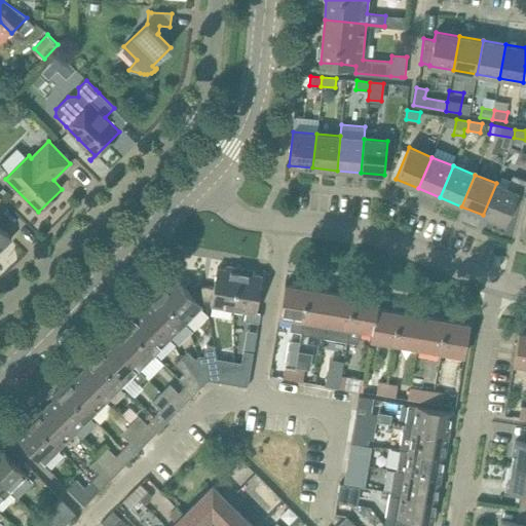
[(496,183),(483,215),(505,224),(516,198),(523,201),(525,185),(525,180),(514,176),(508,188),(496,183)]
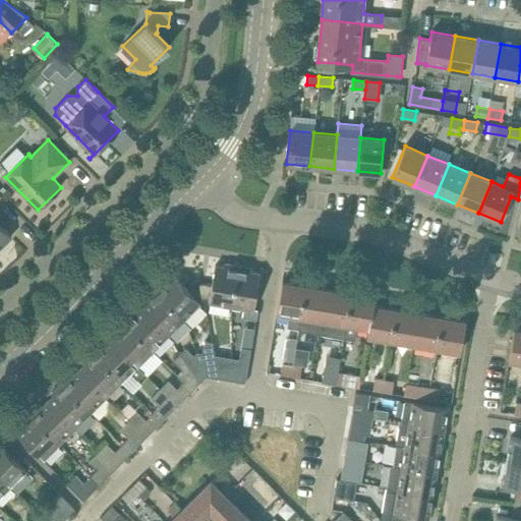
[(0,247),(11,236),(0,224),(0,196),(1,196),(0,195),(0,247)]
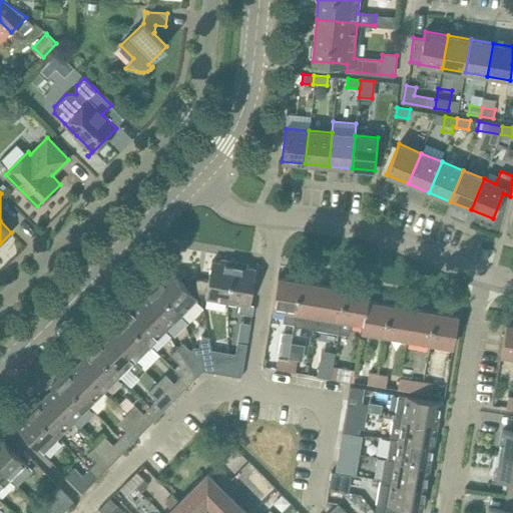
[(208,281),(197,279),(200,294),(206,295),(205,299),(227,302),(234,262),(220,260),(220,263),(211,262),(208,281)]
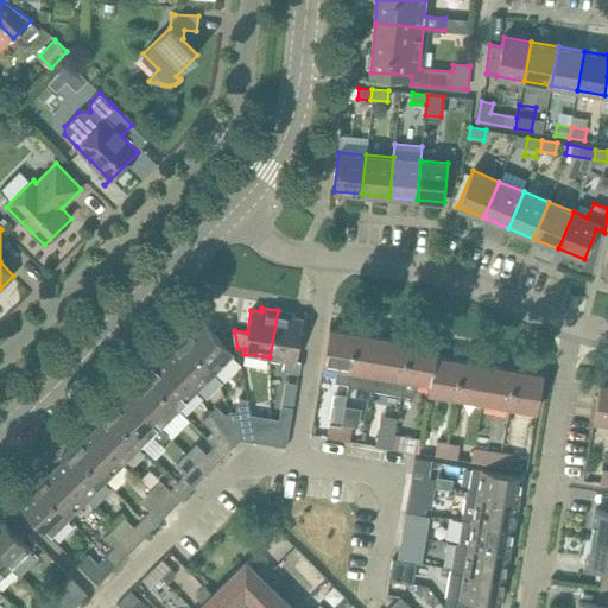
[(295,314),(278,310),(270,358),(285,360),(284,371),(299,373),(301,362),(296,362),(303,318),(293,317),(295,314)]
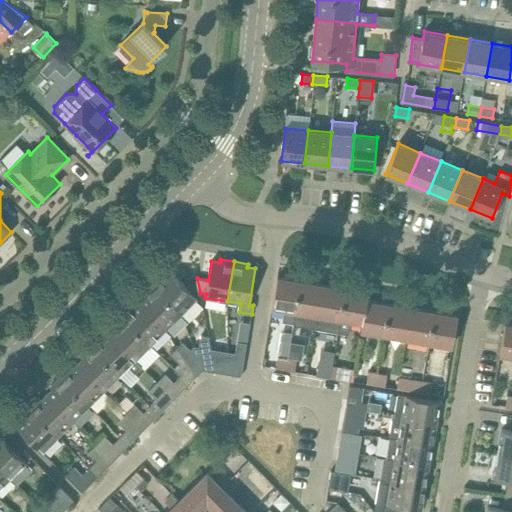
[(162,275),(152,285),(181,314),(197,298),(196,297),(200,293),(197,278),(187,288),(170,272),(165,277),(162,275)]
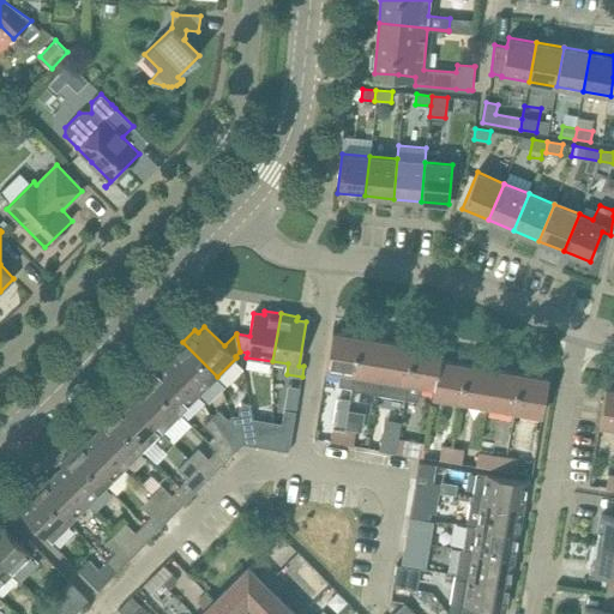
[(351,389),(355,373),(354,373),(360,337),(332,332),(326,368),(341,371),(338,386),(351,389)]
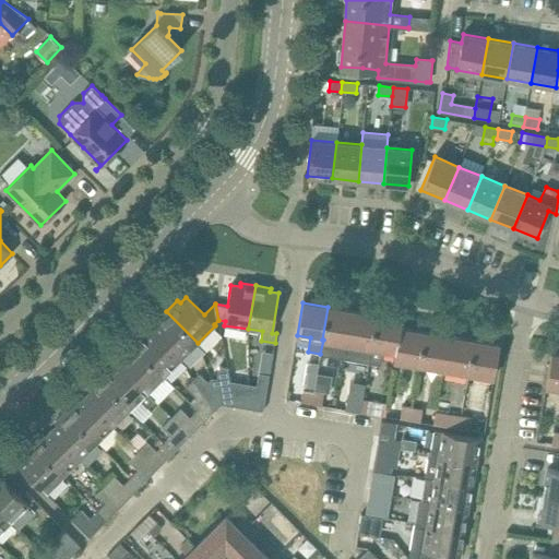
[(322,340),(323,340),(320,354),(320,355),(344,358),(353,311),(328,307),(322,340)]
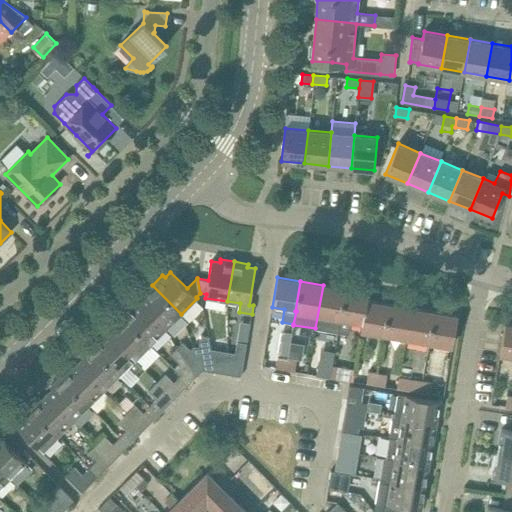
[(145,297),(139,303),(165,329),(181,314),(152,285),(142,295),(145,297)]
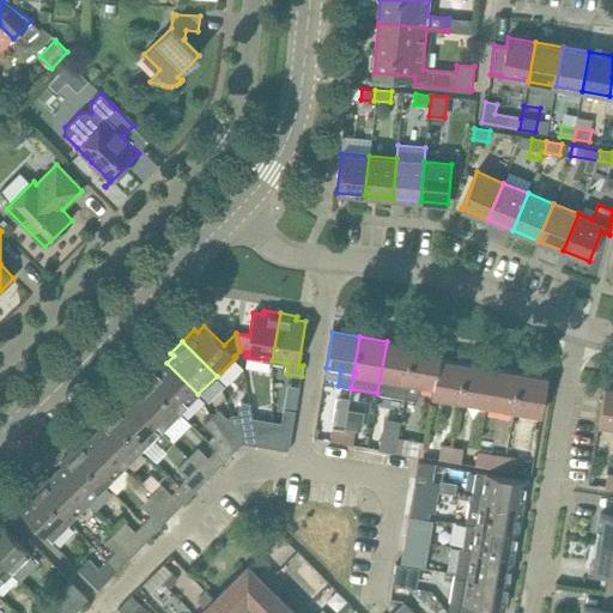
[(405,398),(407,381),(413,345),(387,341),(377,393),(405,398)]
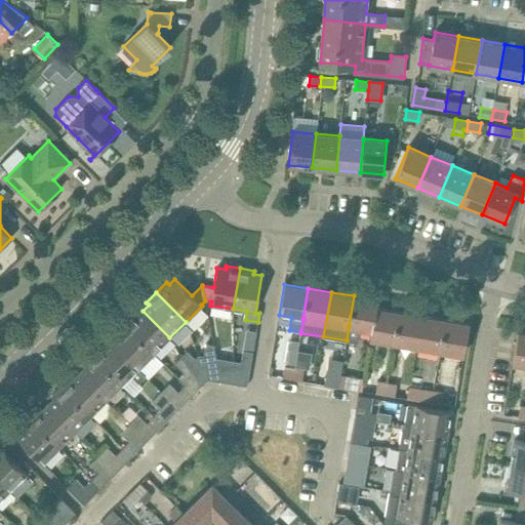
[(360,328),(371,330),(372,330),(376,308),(378,299),(354,295),(349,326),(347,340),(358,342),(360,328)]
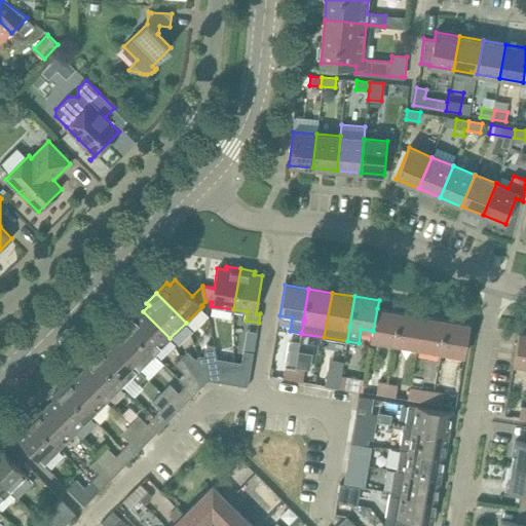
[(371,339),(396,343),(401,312),(377,308),(373,331),(372,331),(371,339)]
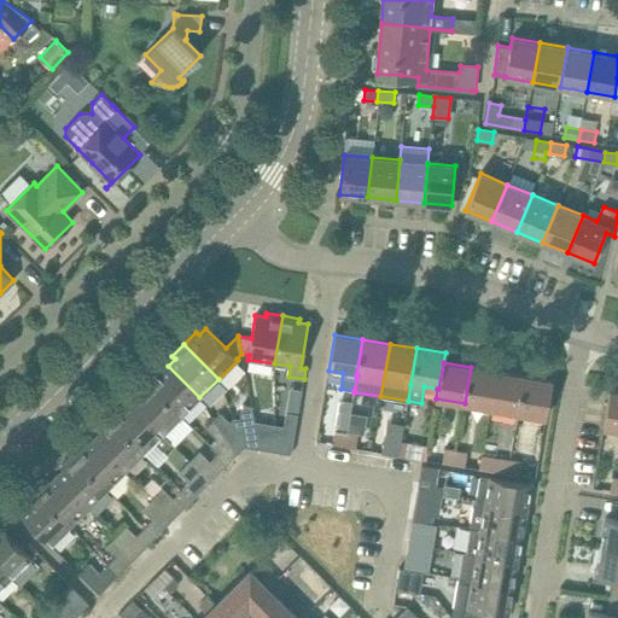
[(158,369),(147,382),(181,415),(199,397),(168,366),(162,372),(158,369)]
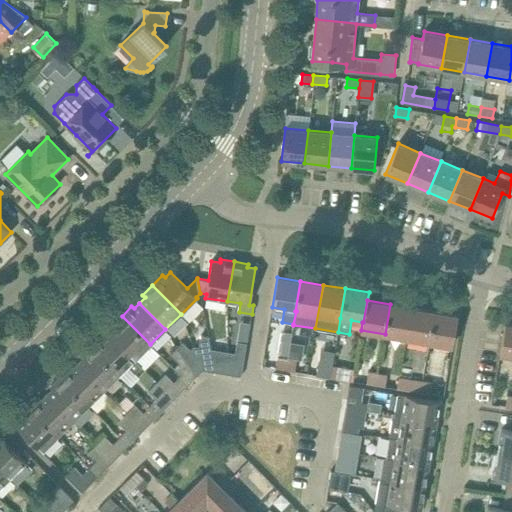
[(385,334),(407,338),(412,308),(390,304),(385,334)]
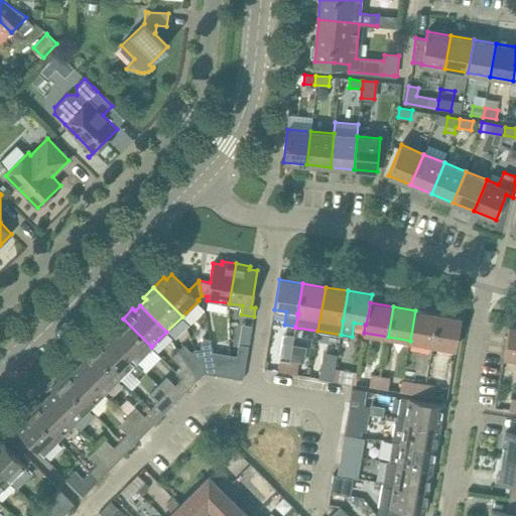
[(410,341),(433,345),(438,314),(415,310),(410,341)]
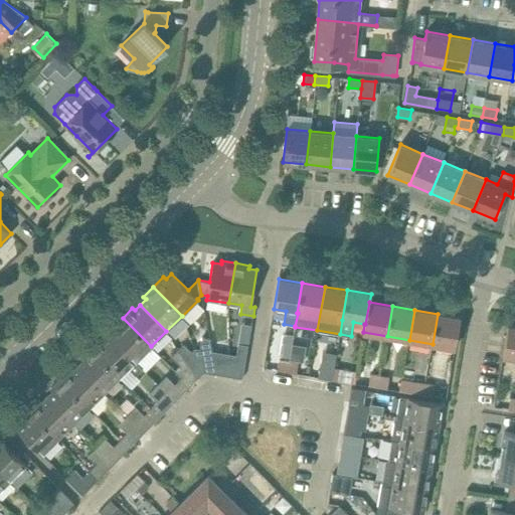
[(438,314),(433,344),(455,348),(461,318),(438,314)]
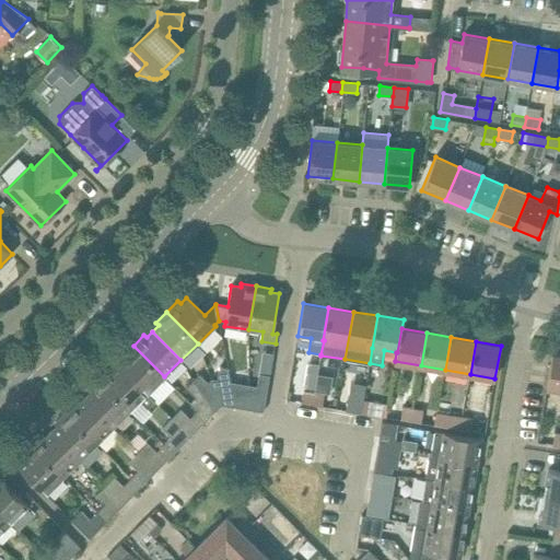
[(125,359),(118,364),(148,394),(164,376),(133,346),(121,357),(125,359)]
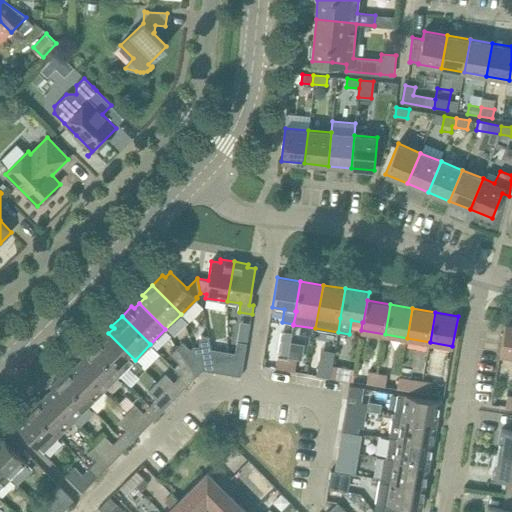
[(500,354),(511,355),(511,325),(505,324),(500,354)]
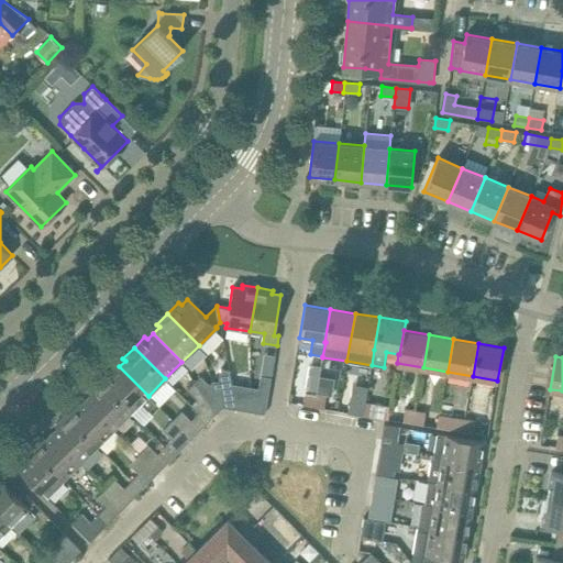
[(111,370),(100,381),(131,412),(142,401),(151,411),(157,405),(148,396),(119,366),(113,373),(111,370)]
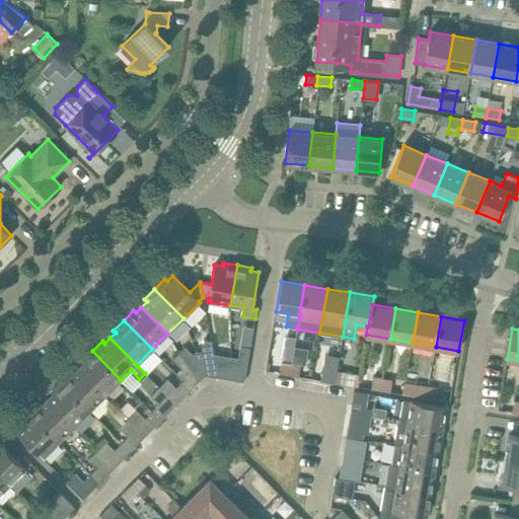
[(196,351),(205,375),(219,377),(214,354),(211,342),(204,340),(202,352),(196,351)]
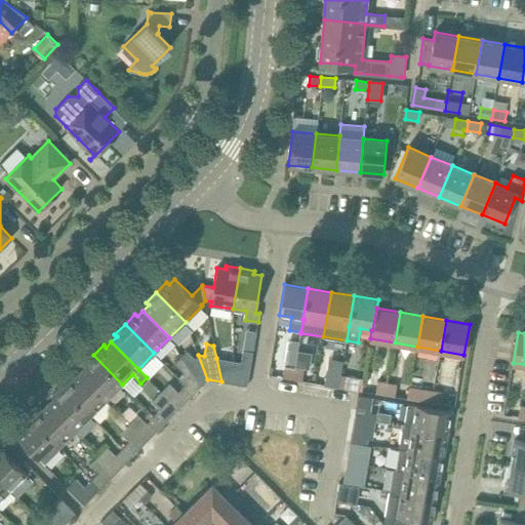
[(182,357),(201,387),(207,379),(198,355),(195,359),(187,351),(182,357)]
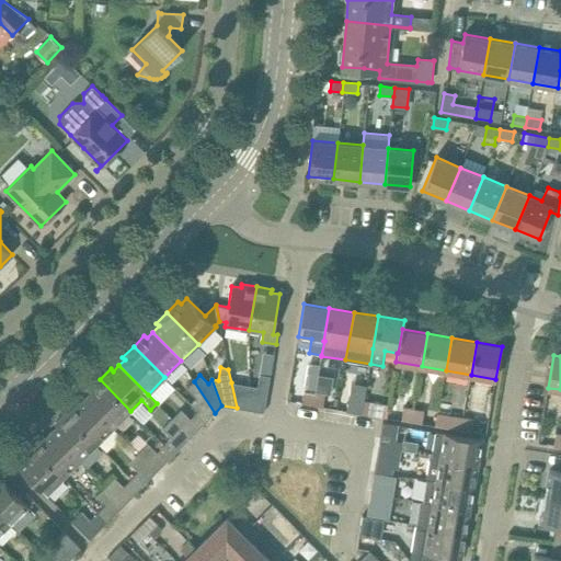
[(250,386),(250,410),(264,413),(271,376),(260,375),(258,387),(250,386)]
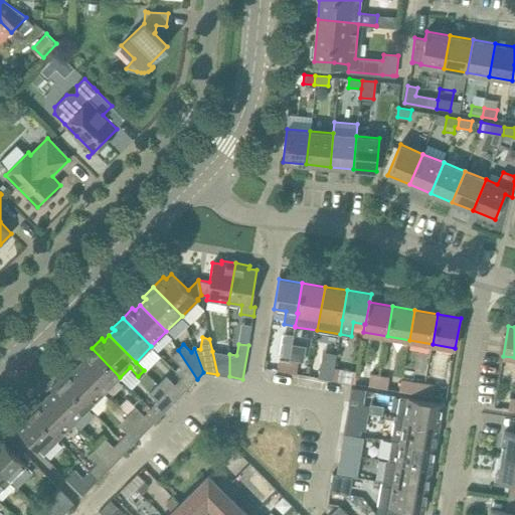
[(83,360),(78,366),(105,392),(120,377),(92,348),(81,358),(83,360)]
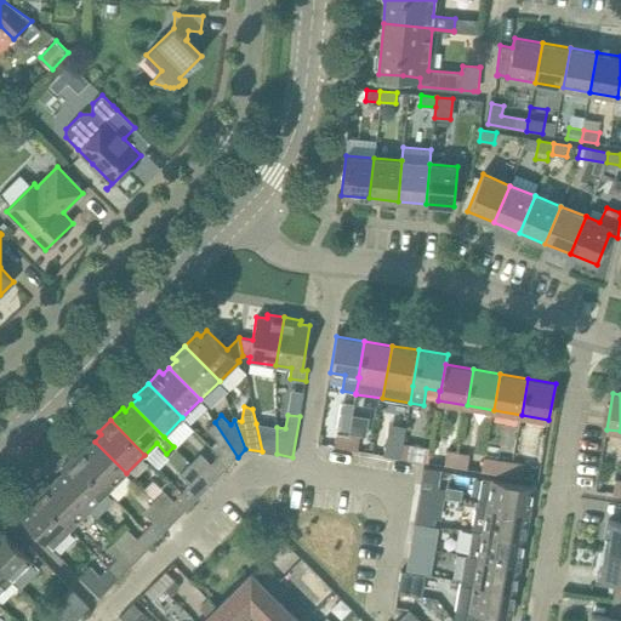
[(210,446),(218,455),(229,466),(238,457),(215,422),(206,431),(216,440),(210,446)]
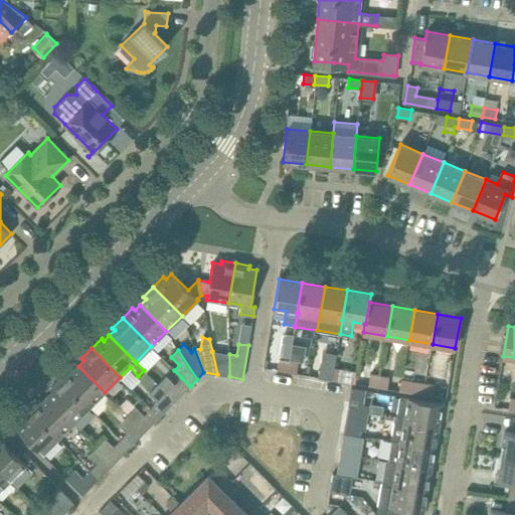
[(332,380),(352,383),(355,383),(357,372),(343,369),(346,354),(336,352),(334,368),(332,380)]
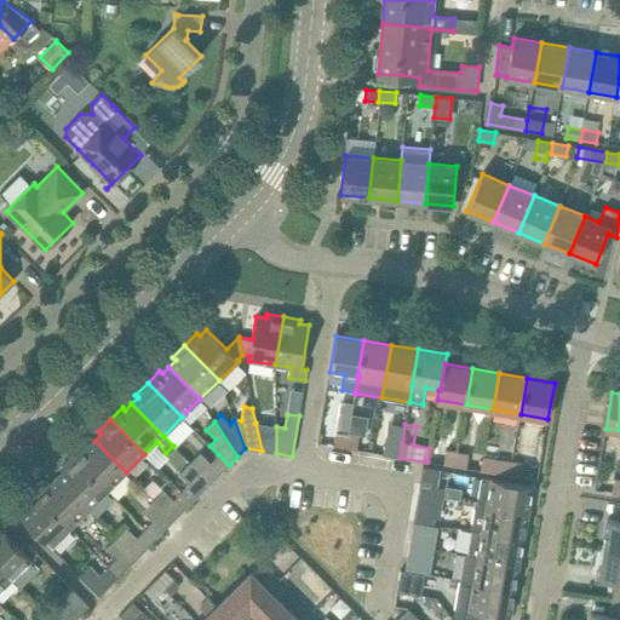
[(334,446),(345,448),(348,434),(337,432),(334,446)]
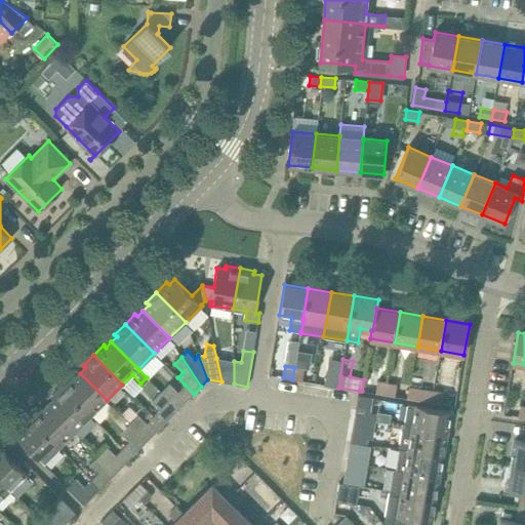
[(292,379),(301,380),(304,369),(294,367),(292,379)]
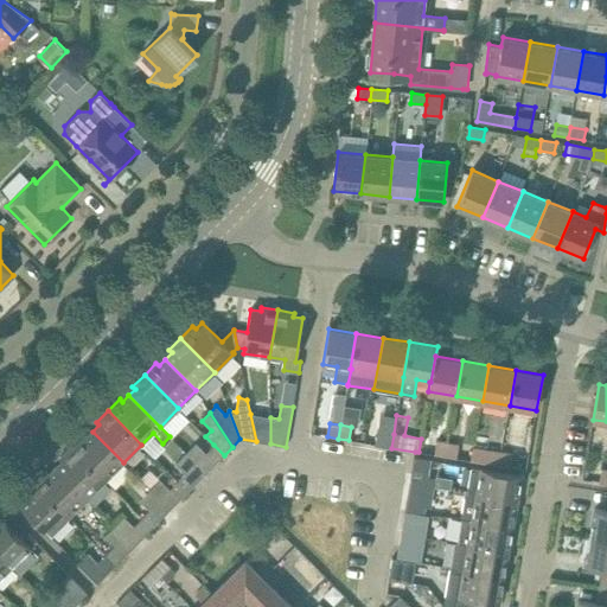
[(378,430),(376,445),(391,448),(394,434),(378,430)]
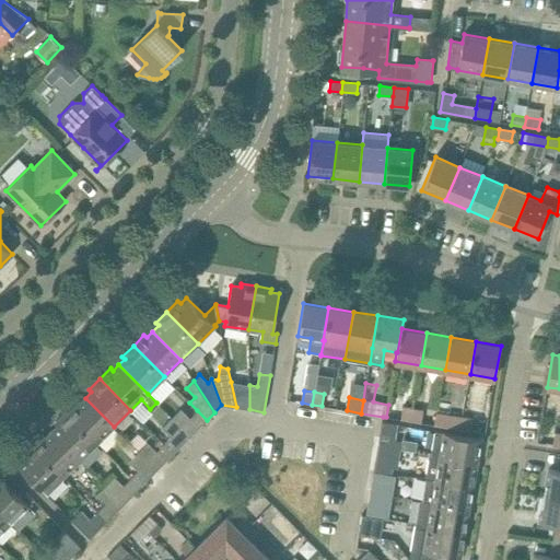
[(77,401),(66,412),(97,443),(114,427),(85,398),(79,404),(77,401)]
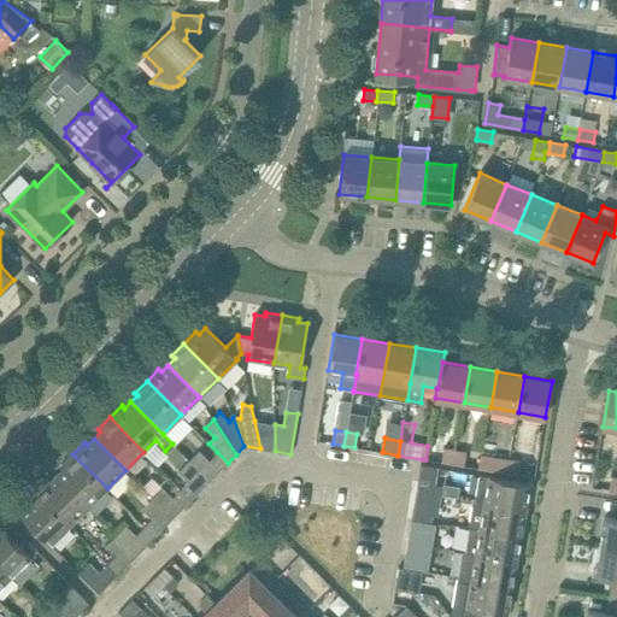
[(441,463),(453,464),(456,451),(444,448),(441,463)]
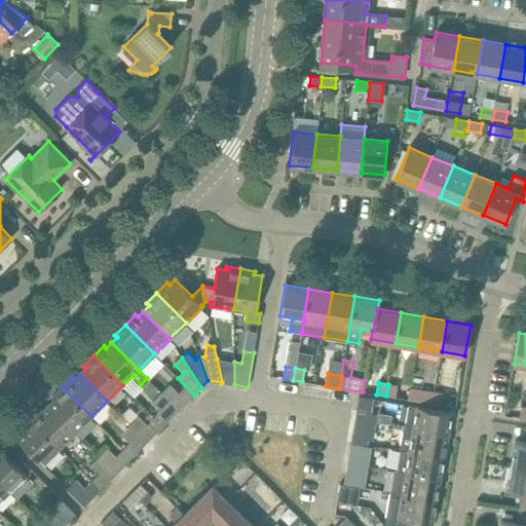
[(170,384),(161,393),(179,410),(194,395),(185,385),(178,392),(170,384)]
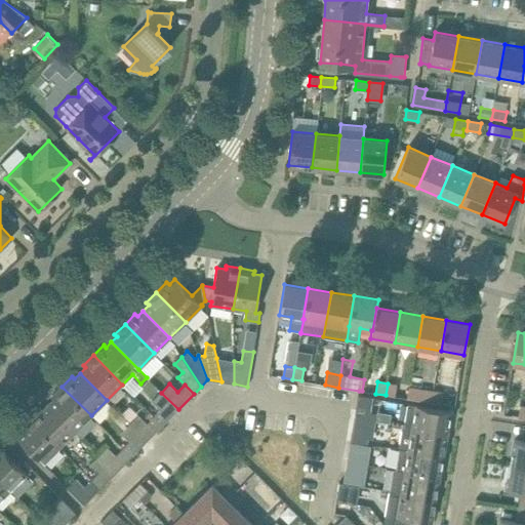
[(388,384),(386,395),(395,397),(397,385),(388,384)]
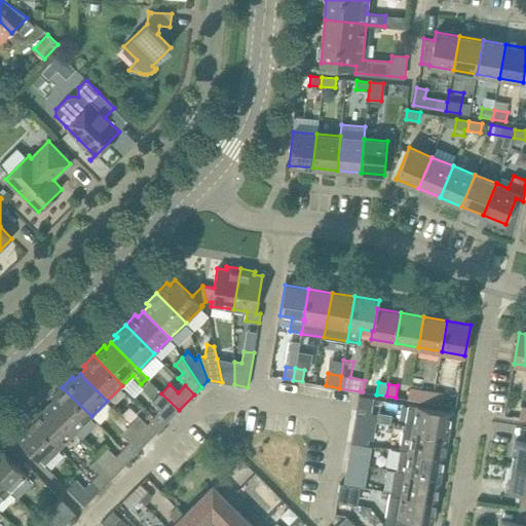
[(53,400),(48,405),(75,433),(91,416),(62,387),(51,398),(53,400)]
